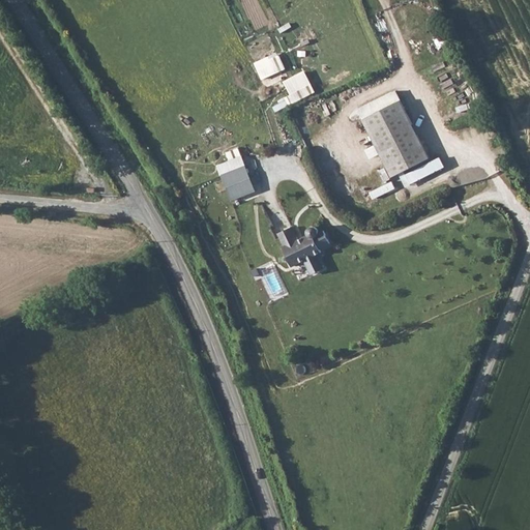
[(280,52),(256,62),(264,79),(287,68),(280,52)]
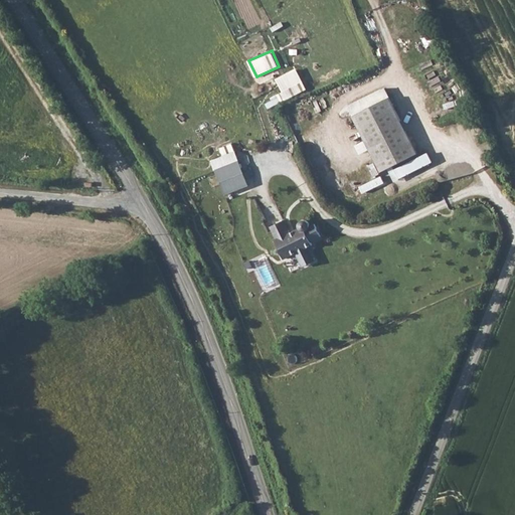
[(298,67),(277,77),(285,94),(268,102),(270,108),(309,90),(298,67)]
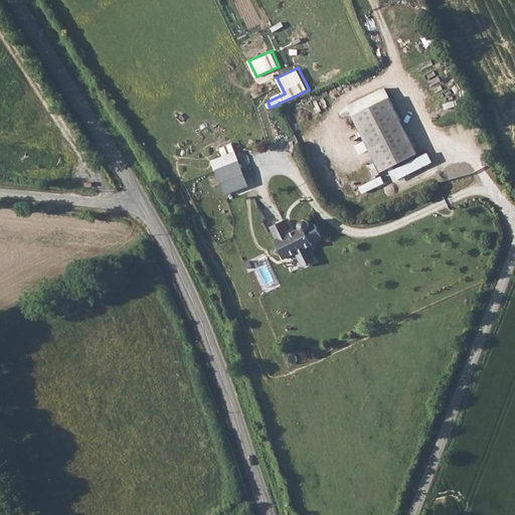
[(388,98),(352,116),(381,172),(417,154),(388,98)]
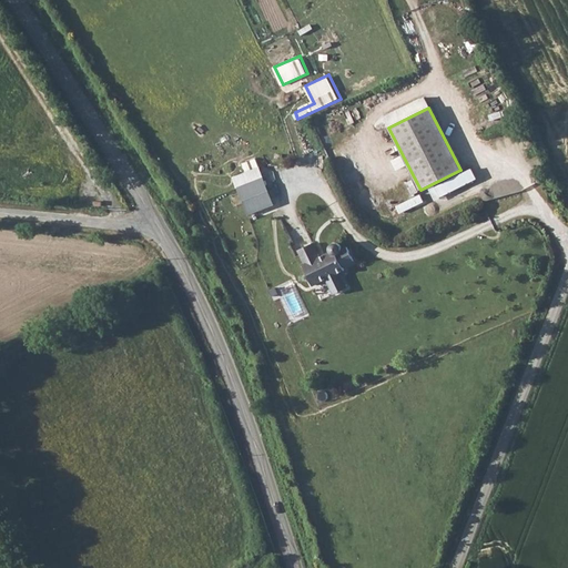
[(273,205),(253,158),(242,162),(245,173),(233,179),(249,215),(273,205)]
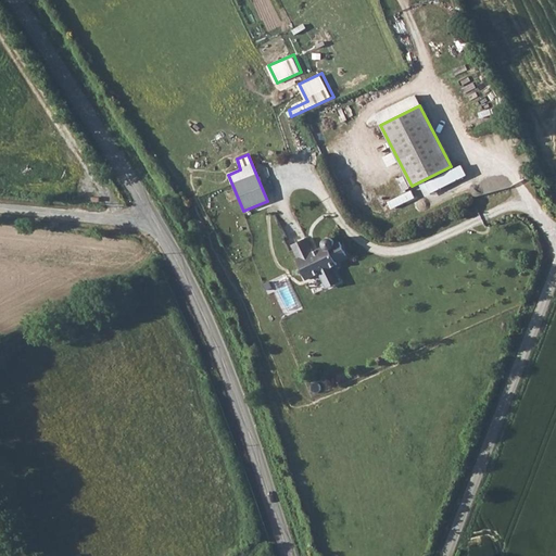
[(393,211),(418,198),(413,188),(388,201),(393,211)]
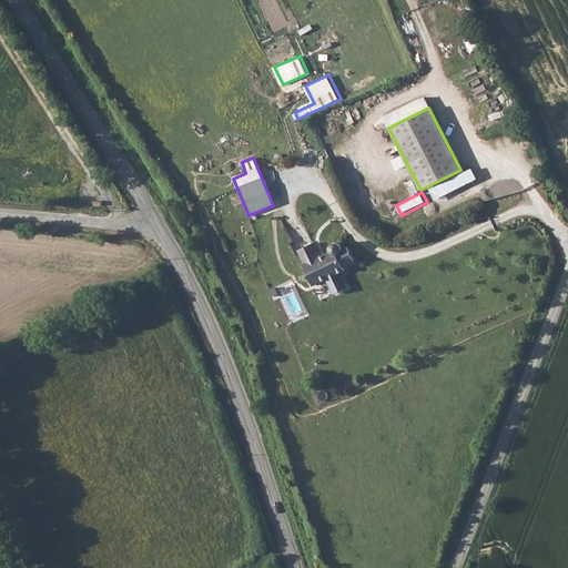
[(313,243),(298,250),(305,264),(303,264),(313,285),(326,279),(334,294),(347,287),(340,273),(345,270),(343,266),(354,261),(347,246),(342,250),(342,249),(342,246),(341,244),(338,243),(336,243),(334,243),(332,244),(331,246),(331,249),(331,251),(320,256),(313,243)]
